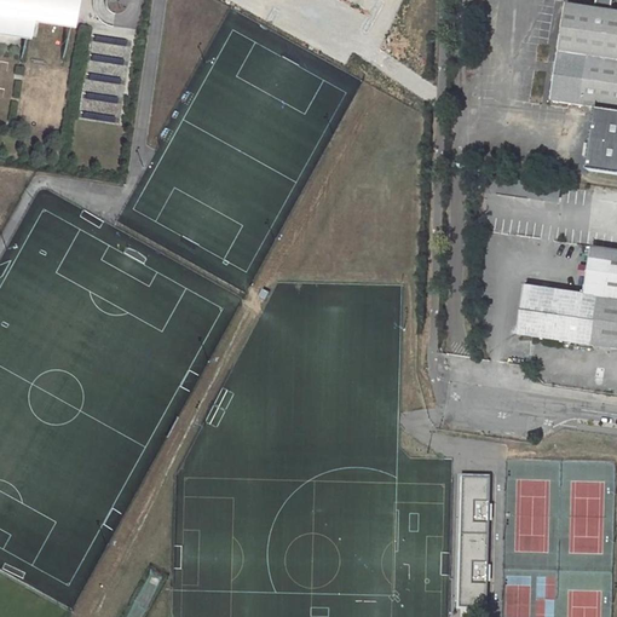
[(67,16),(68,0),(0,0),(0,22),(23,27),(26,10),(67,16)]
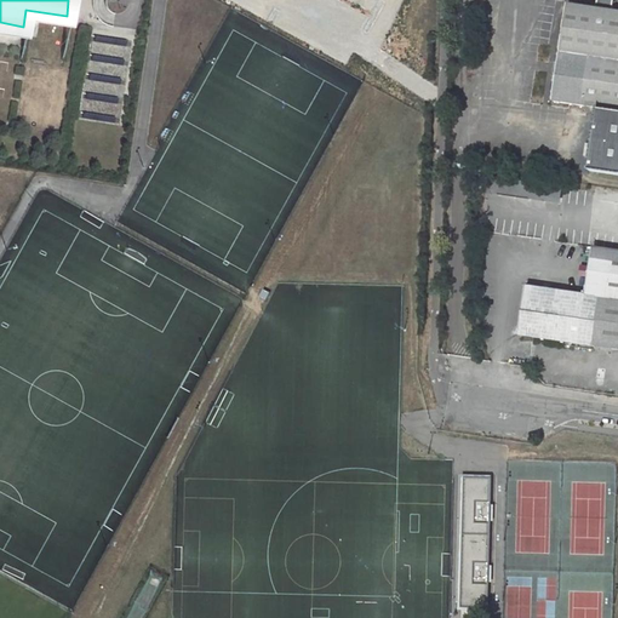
[(565,3),(550,98),(596,106),(587,169),(617,172),(617,9),(610,9),(611,0),(594,0),(594,6),(565,3)]
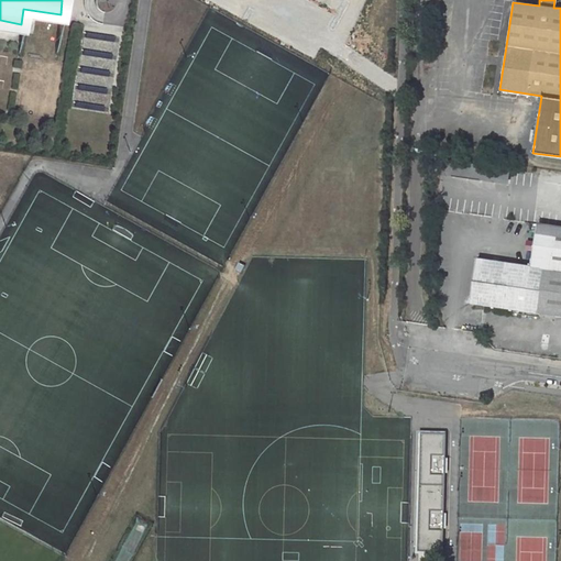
[(108,110),(119,34),(79,30),(68,105),(108,110)]
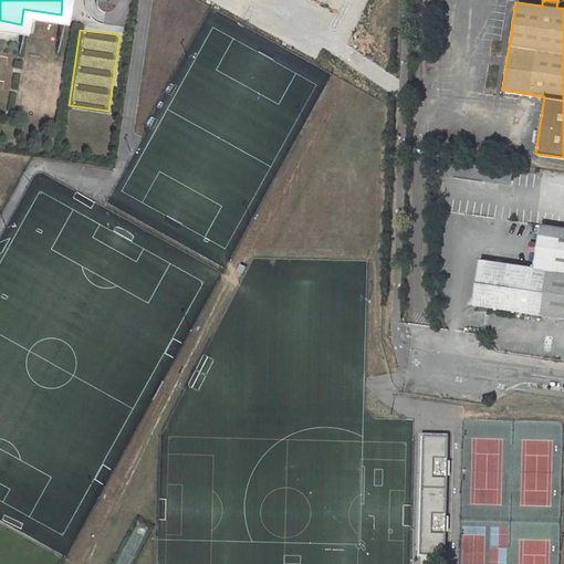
[(478,259),(471,303),(563,316),(563,227),(540,225),(533,267),(478,259)]
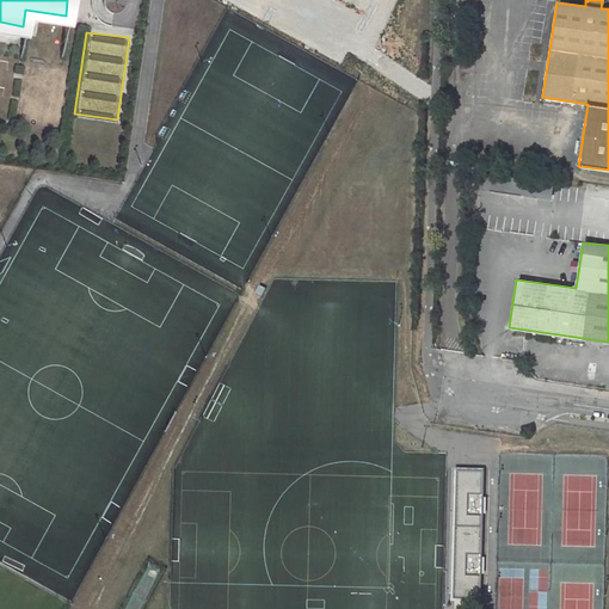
[(486,467),(453,466),(449,598),(483,600),(486,467)]
